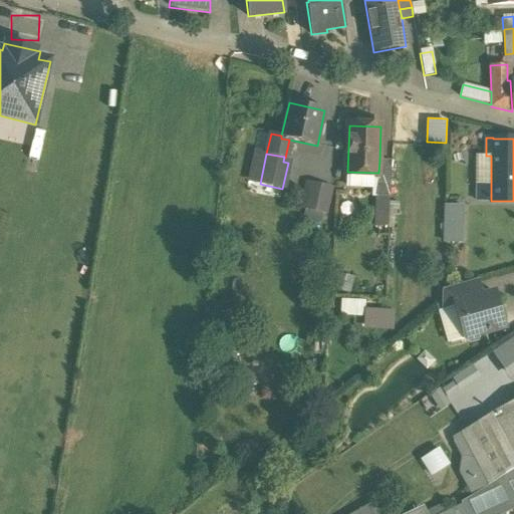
[(392,161),(379,161),(378,173),(377,173),(376,197),(390,198),(392,161)]
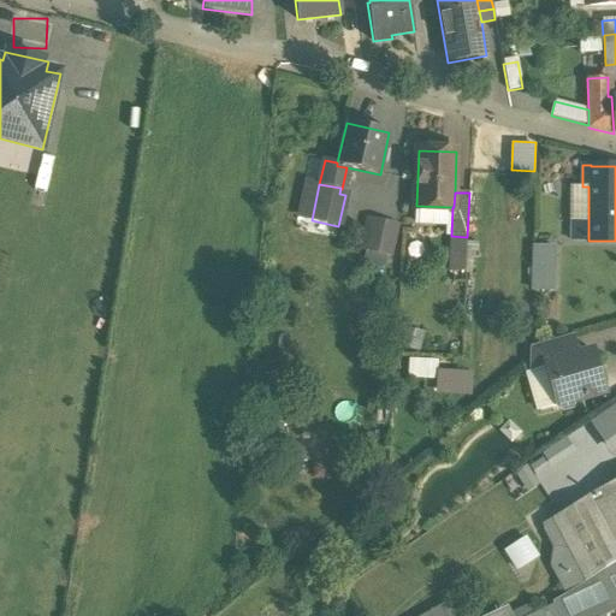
[(366,249),(392,255),(401,223),(374,217),(366,249)]
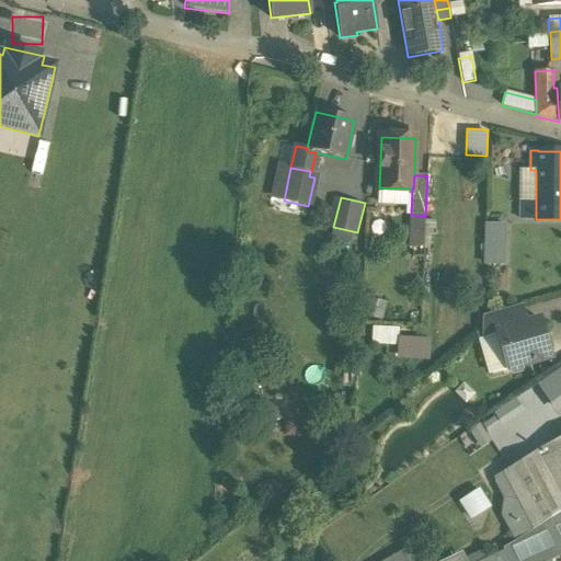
[(536,203),(521,203),(521,219),(536,219),(536,203)]
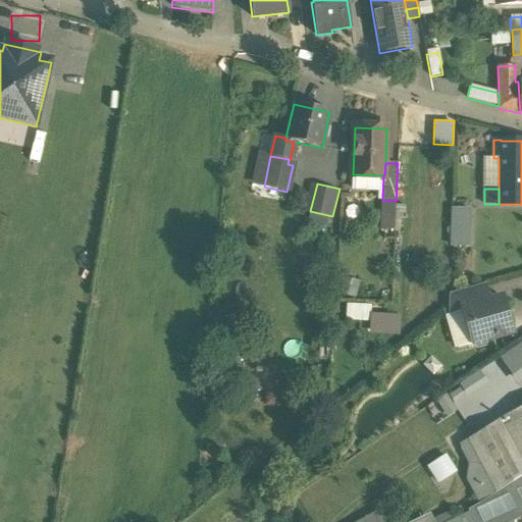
[(465,209),(456,209),(457,227),(455,227),(456,242),(467,241),(465,209)]
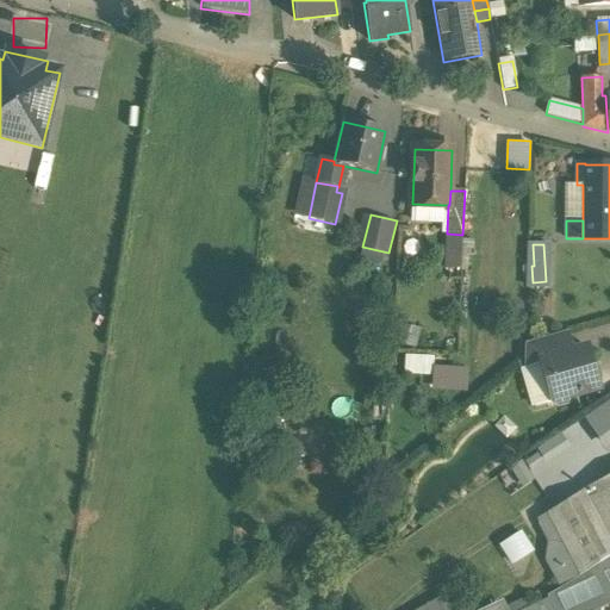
[(546,281),(533,282),(533,291),(546,291),(546,281)]
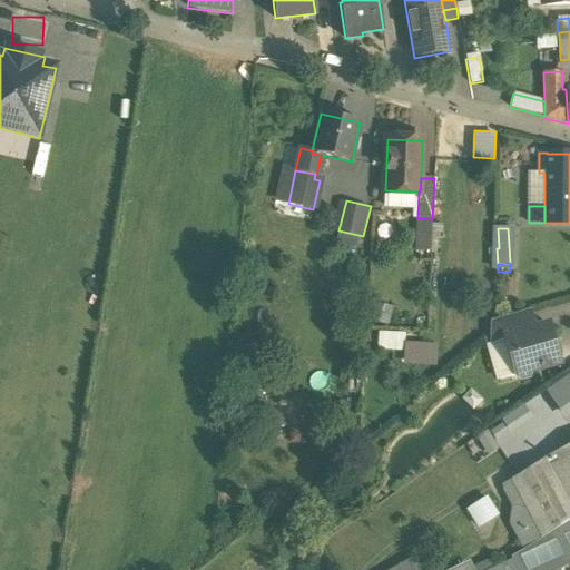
[(529,311),(490,322),(490,344),(510,338),(509,336),(533,328),(529,311)]
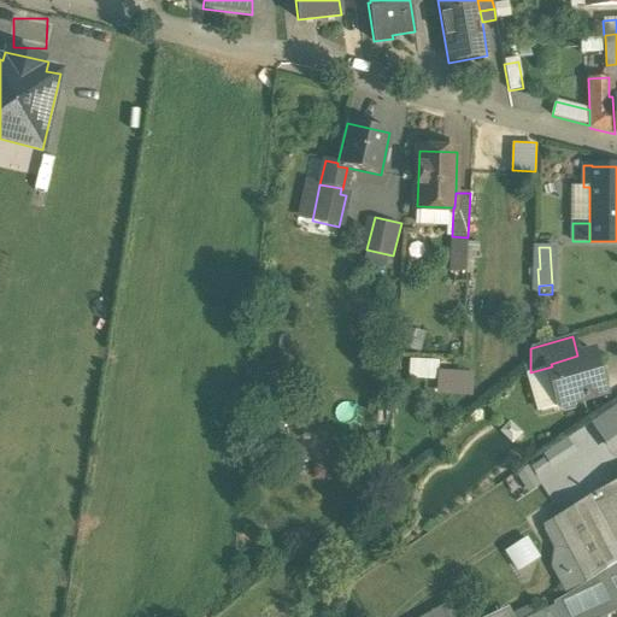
[(577,356),(551,364),(552,366),(559,394),(557,400),(558,406),(564,410),(571,407),(575,401),(605,393),(593,352),(577,356)]
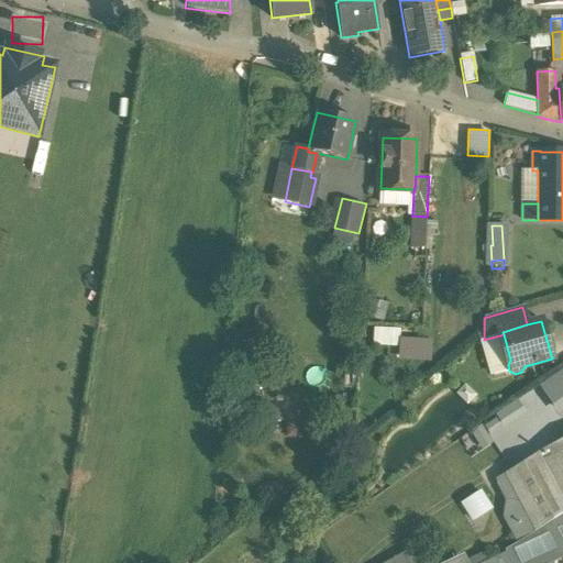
[(373,344),(399,345),(400,327),(374,326),(373,344)]
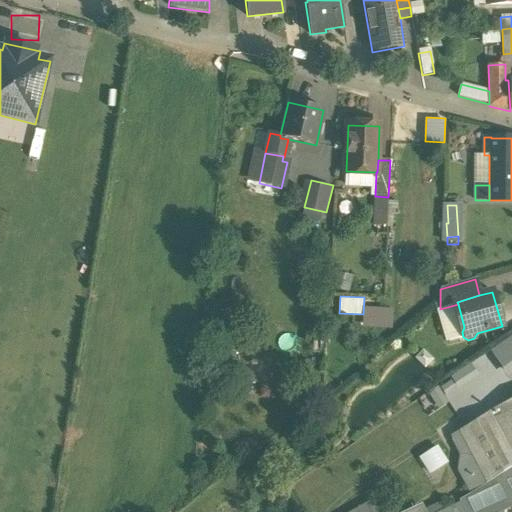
[(393,308),(366,305),(364,325),(391,328),(393,308)]
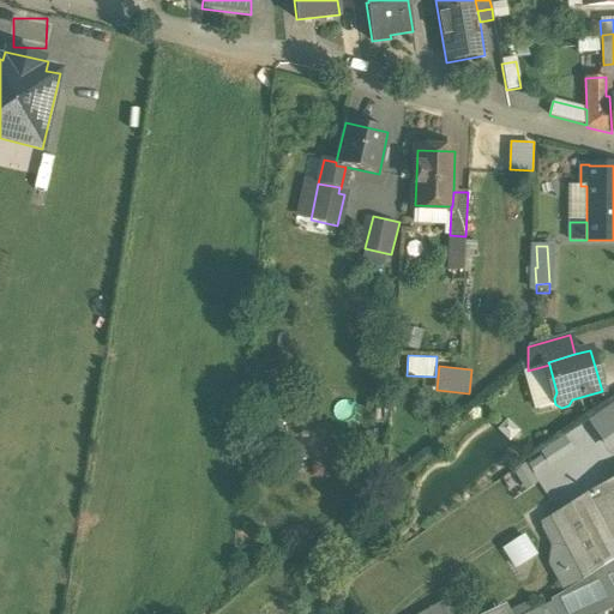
[(613,404),(588,422),(608,452),(613,449),(613,404)]
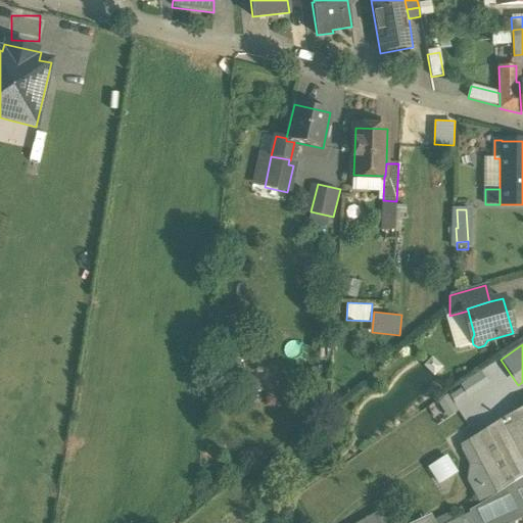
[(448,395),(437,401),(446,417),(457,412),(448,395)]
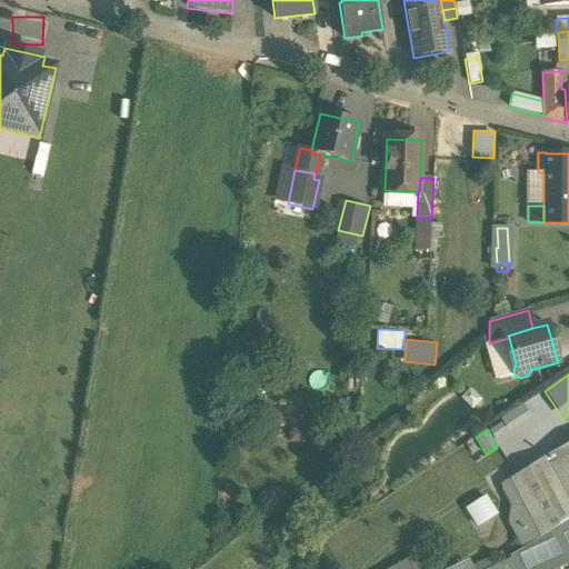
[(568,445),(549,456),(568,495),(568,445)]
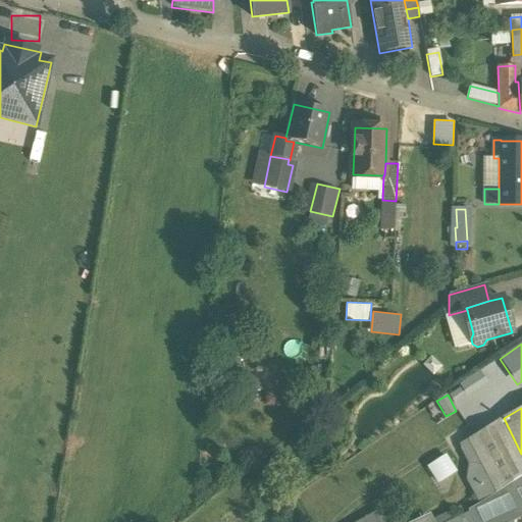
[(459,410),(436,424),(452,447),(473,432),(459,410)]
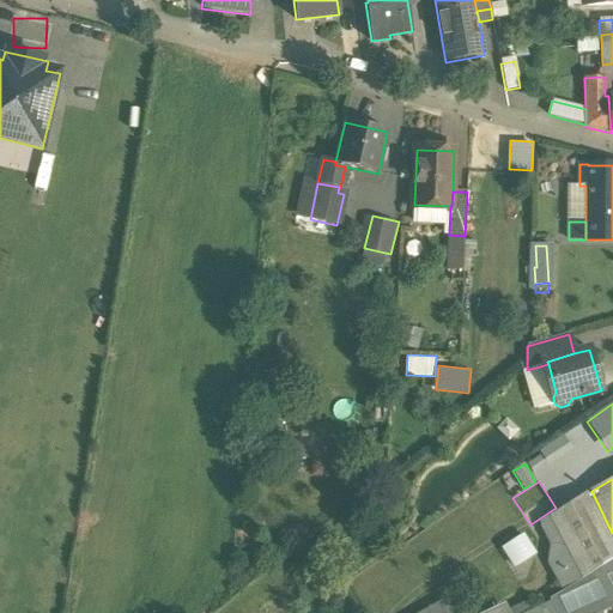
[(612,533),(592,491),(536,523),(550,546),(545,560),(563,592),(612,560),(612,533)]
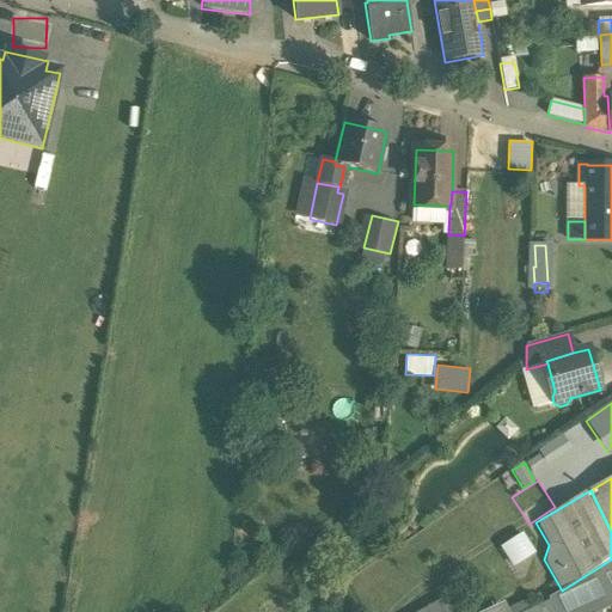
[(500,546),(513,565),(536,551),(522,532),(500,546)]
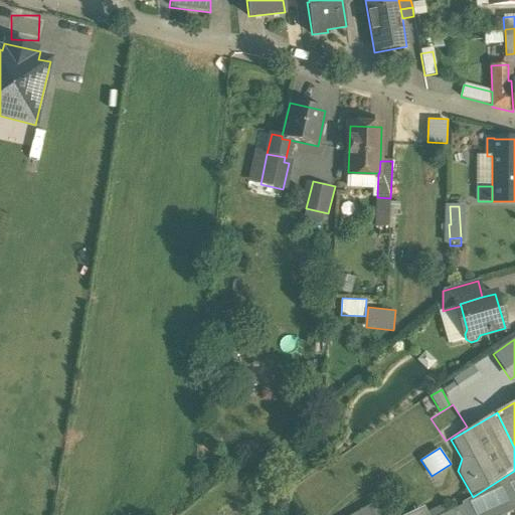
[(514,471),(473,497),(462,503),(463,506),(467,514),(500,514),(514,508),(514,471)]
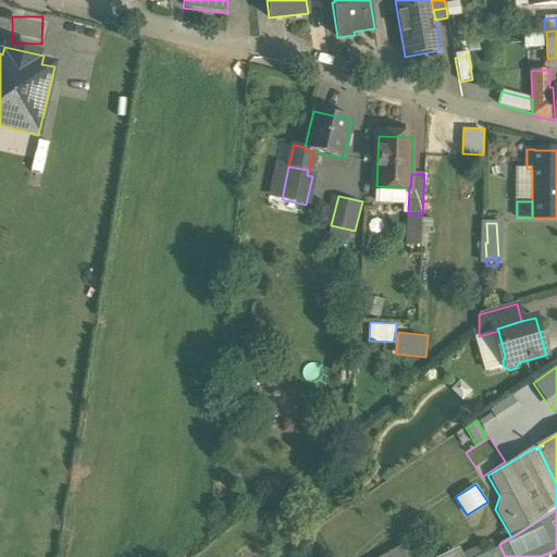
[(461,556),(457,548),(440,556),(425,556),(424,554),(418,556),(406,556),(401,547),(381,556),(461,556)]
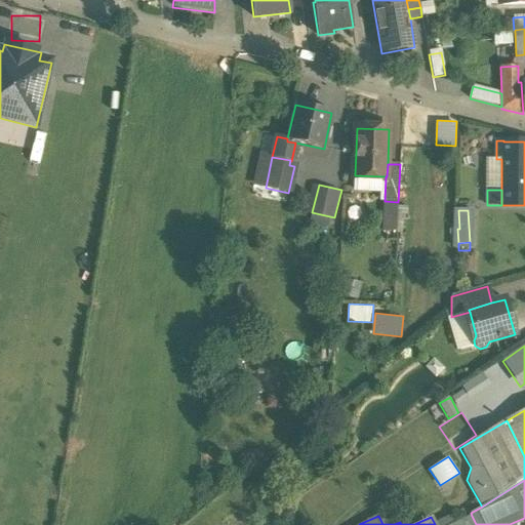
[(452,524),(476,524),(472,516),(452,524)]
